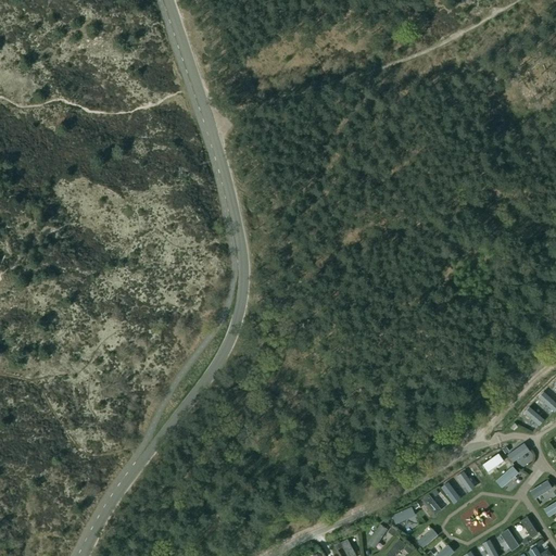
[(555,409),(555,402),(544,392),(539,397),(554,412),(555,409)]
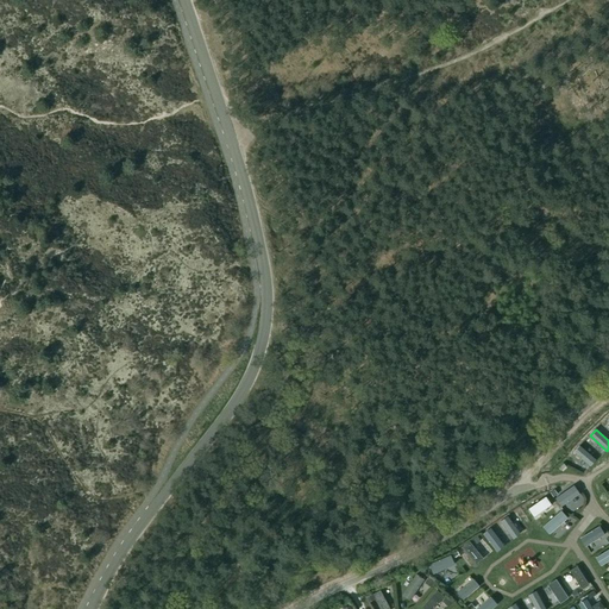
[(597,462),(581,446),(575,452),(591,468),(597,462)]
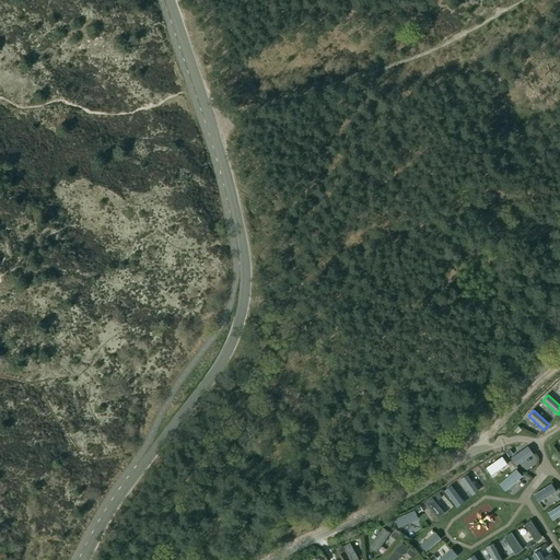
[(528,446),(511,458),(516,466),(534,454),(528,446)]
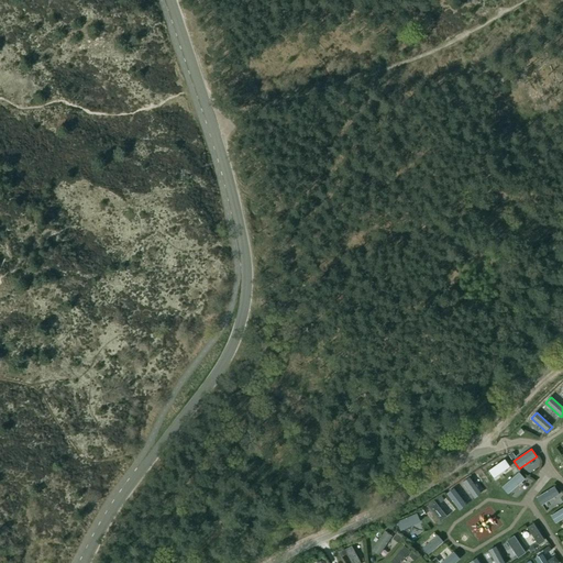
[(493,476),(509,464),(505,459),(489,470),(493,476)]
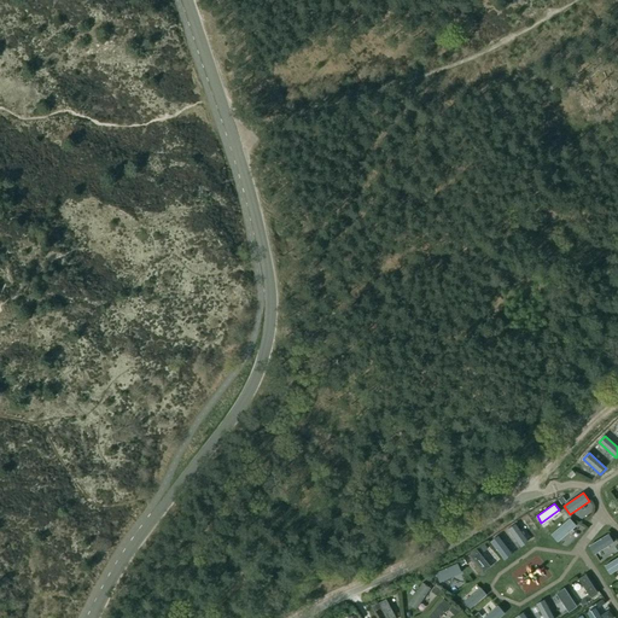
[(558,542),(577,525),(570,518),(552,535),(558,542)]
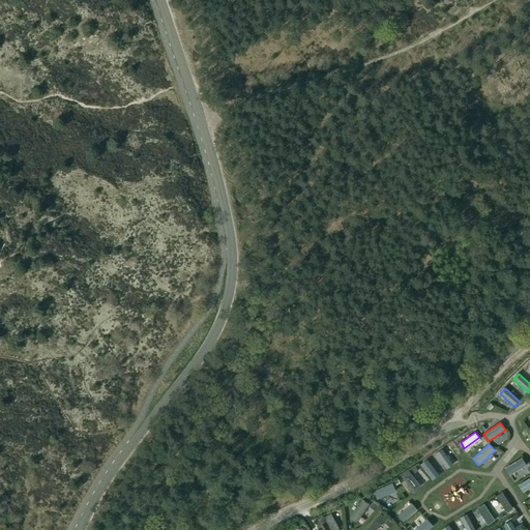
[(446,468),(452,464),(443,450),(437,454),(446,468)]
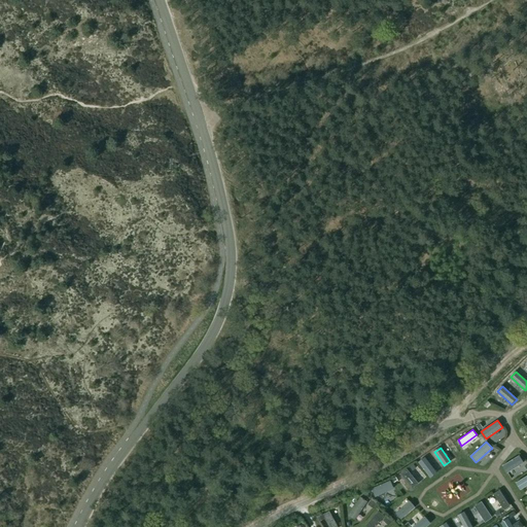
[(505,473),(523,462),(518,455),(501,465),(505,473)]
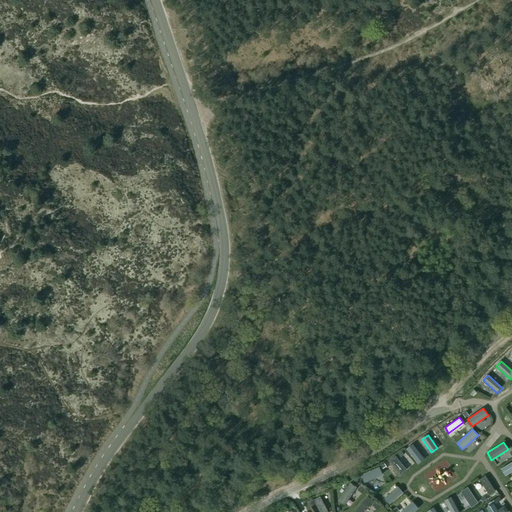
[(417,464),(424,459),(413,443),(406,449),(417,464)]
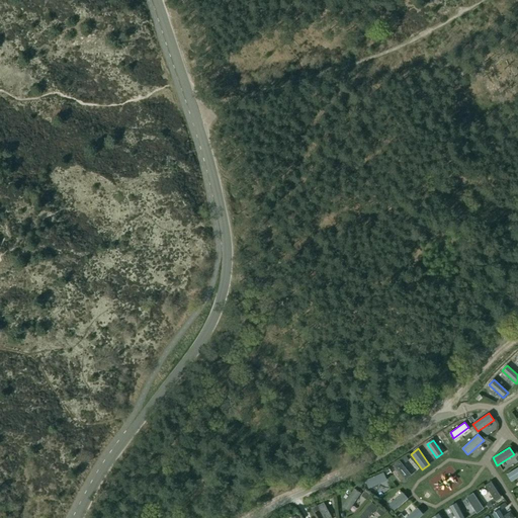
[(405,481),(412,475),(400,460),(393,465),(405,481)]
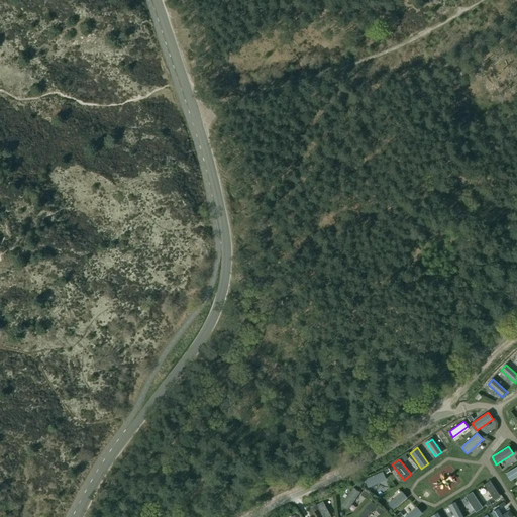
[(509,481),(516,476),(516,466),(505,474),(509,481)]
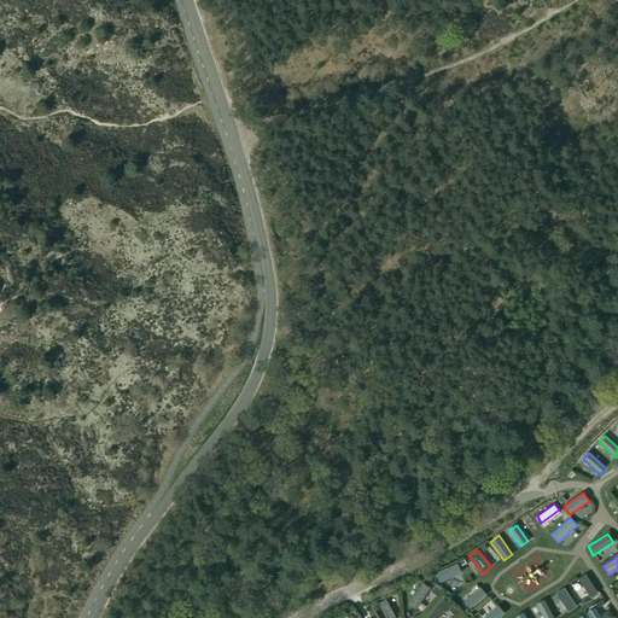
[(439,582),(462,572),(458,563),(436,572),(439,582)]
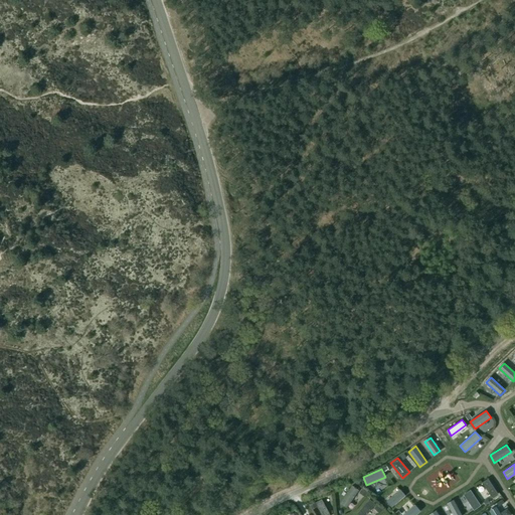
[(499,495),(488,479),(482,483),(492,499),(499,495)]
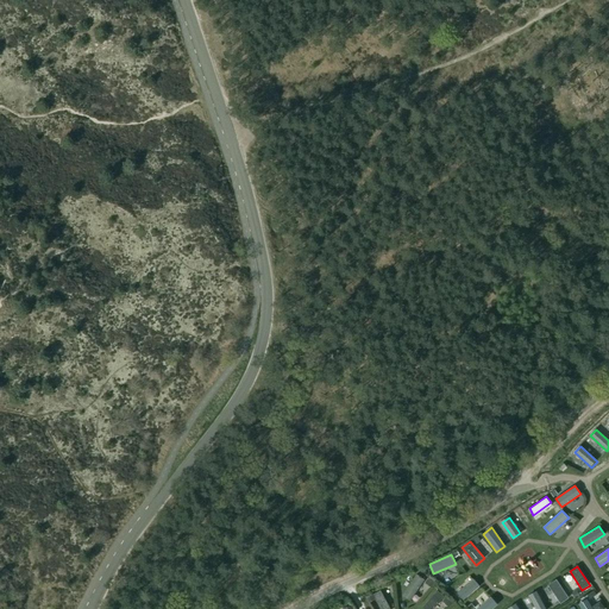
[(410,601),(425,579),(416,573),(402,595),(410,601)]
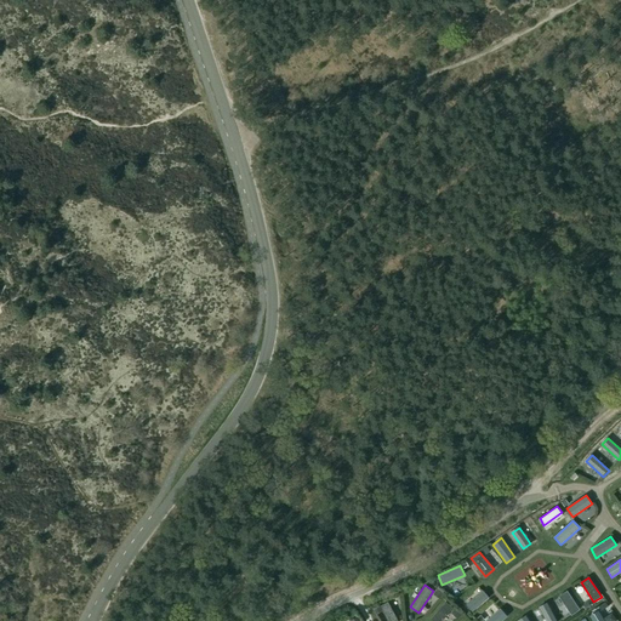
[(472,613),(489,598),(483,591),(466,605),(472,613)]
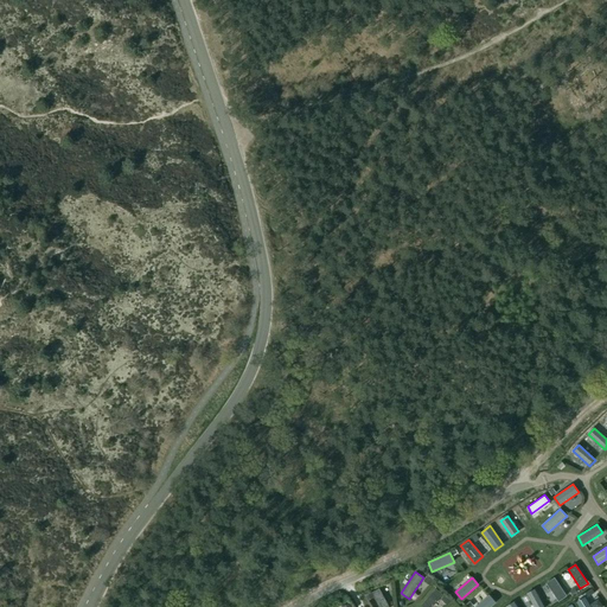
[(568,595),(556,577),(549,582),(561,600),(568,595)]
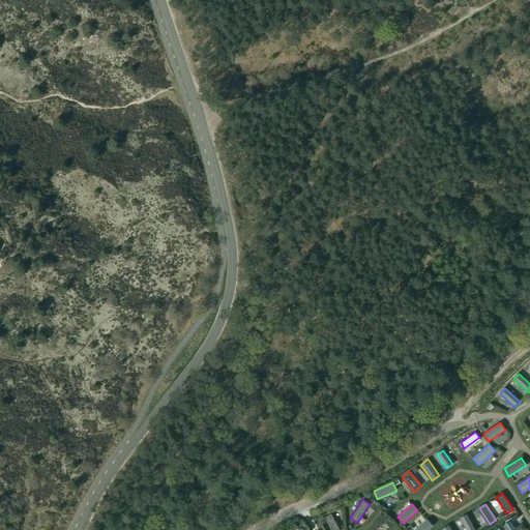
[(339,529),(331,513),(324,517),(330,529),(339,529)]
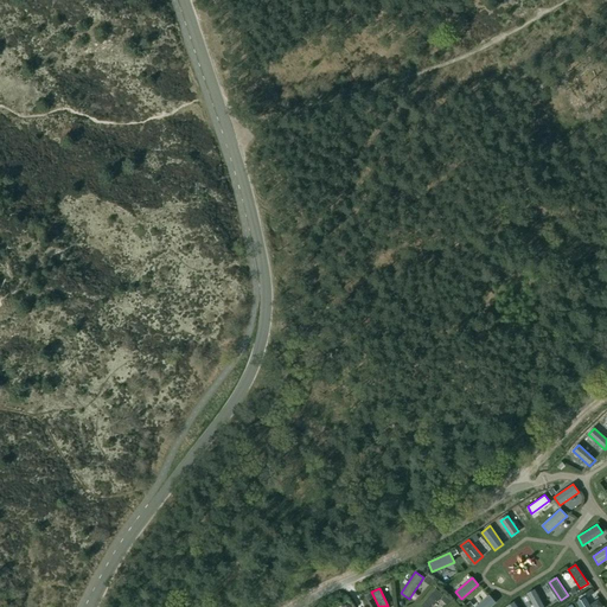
[(422,606),(430,606),(442,594),(435,588),(421,606),(422,606)]
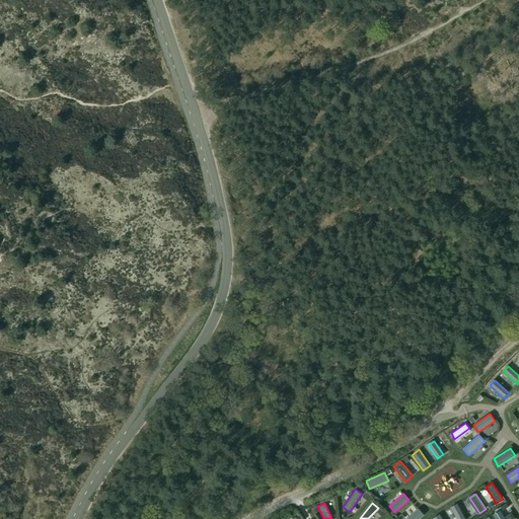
[(464,518),(457,504),(450,508),(455,518),(464,518)]
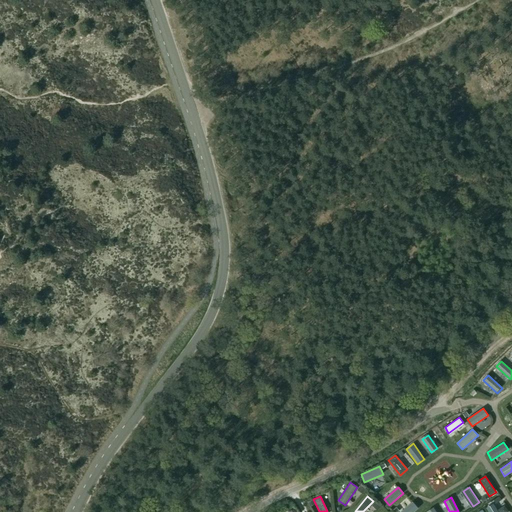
[(413,511),(418,508),(413,501),(400,511),(413,511)]
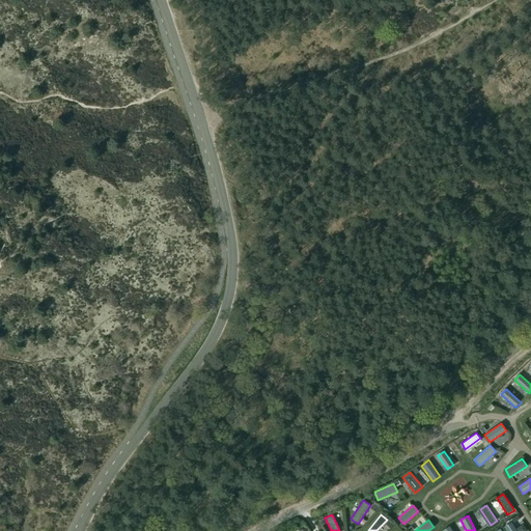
[(516,530),(511,522),(504,527),(506,530),(516,530)]
